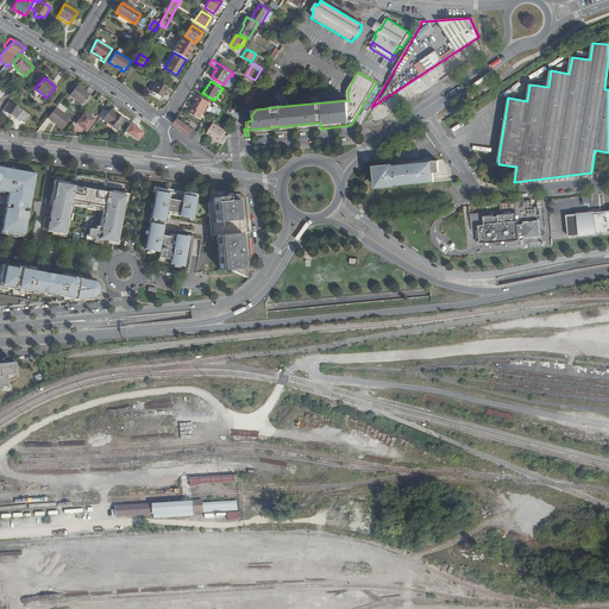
[(159,98),(167,88),(156,82),(150,92),(159,98)]
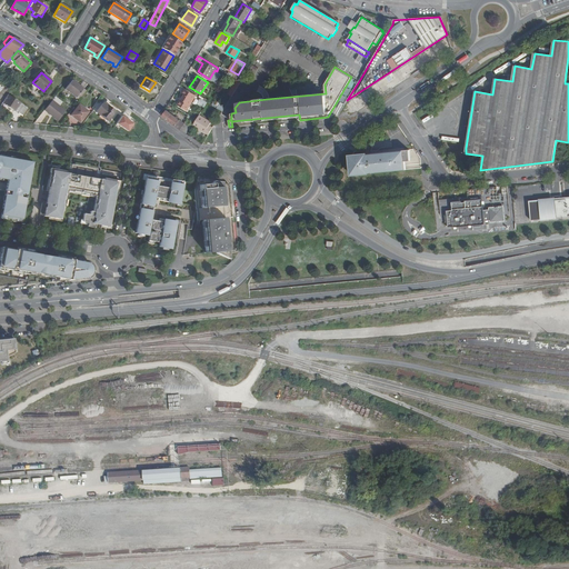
[(83,88),(72,79),(65,88),(76,97),(82,89),(83,88)]
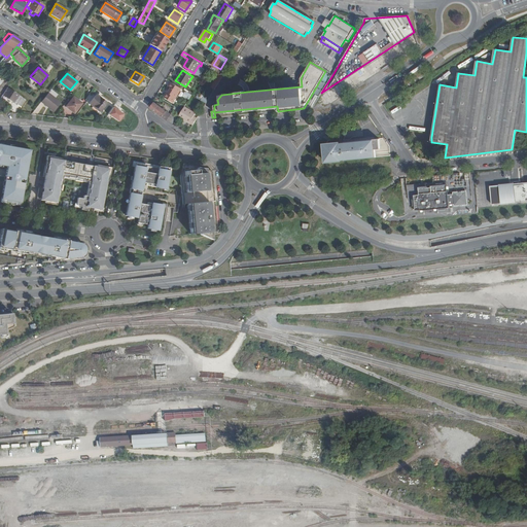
[(215,90),(223,75),(219,73),(211,86),(215,90)]
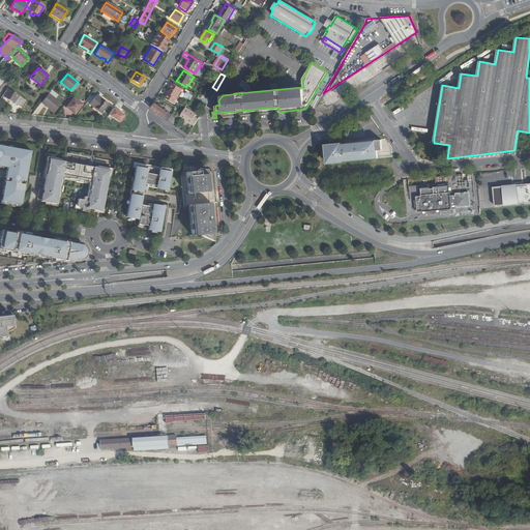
[(202,100),(207,104),(216,90),(212,87),(203,82),(200,87),(208,91),(210,93),(207,98),(204,97),(202,100)]
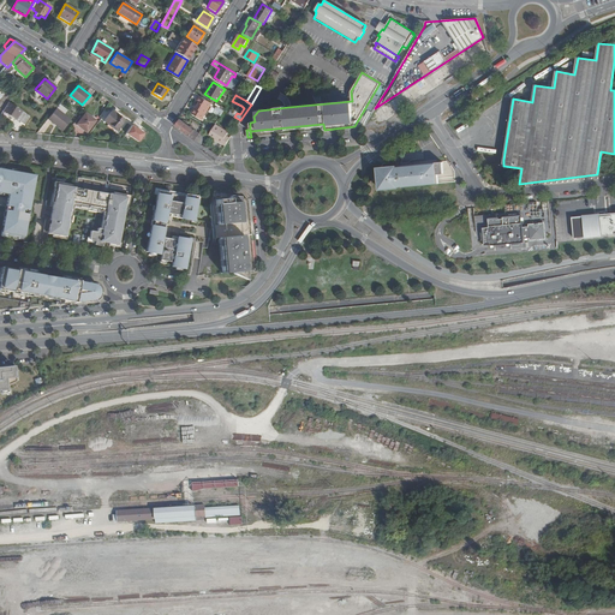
[(85,107),(91,99),(89,96),(82,105),(85,107)]
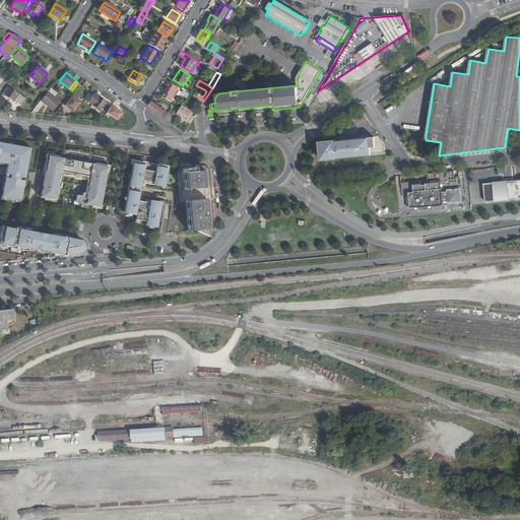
[(179,87),(170,81),(167,85),(168,86),(163,95),(171,101),(179,87)]
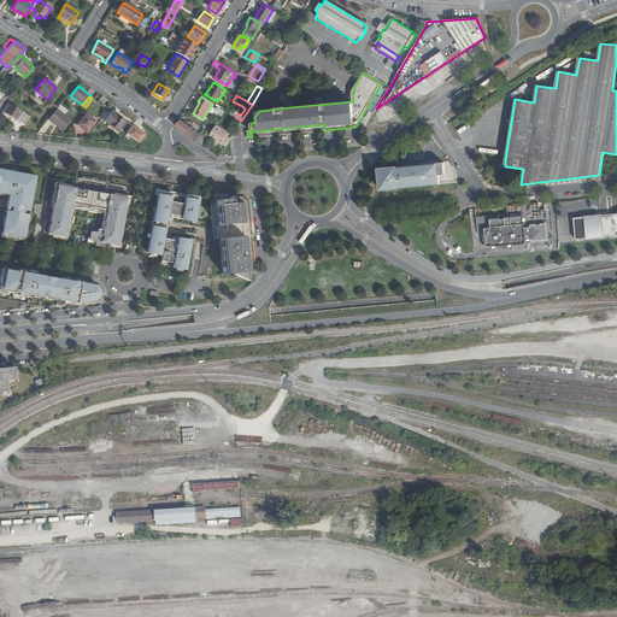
[(3,112),(25,127),(31,118),(9,104),(3,112)]
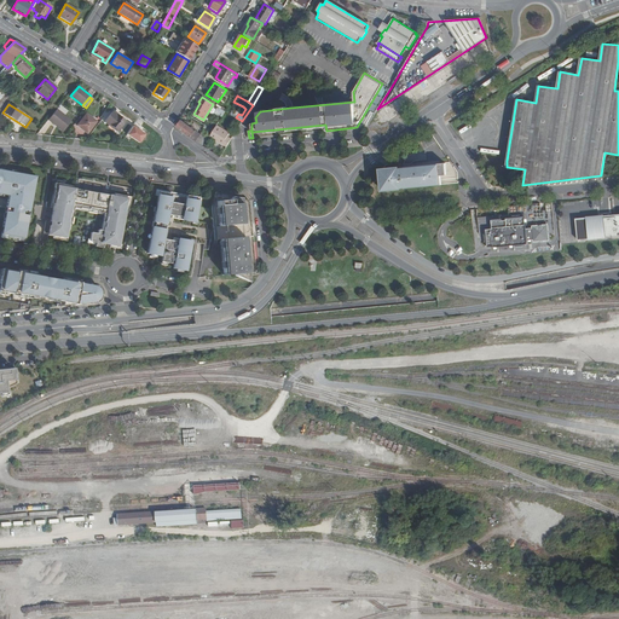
[(225,111),(215,105),(210,111),(221,117),(225,111)]
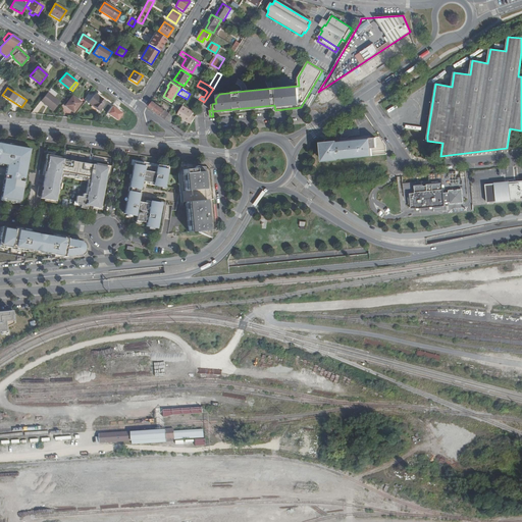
[(48,92),(41,100),(53,110),(59,101),(48,92)]
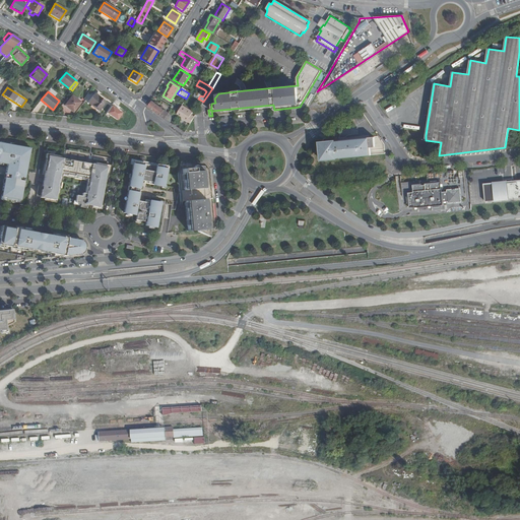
[(93,93),(87,102),(99,110),(105,102),(93,93)]
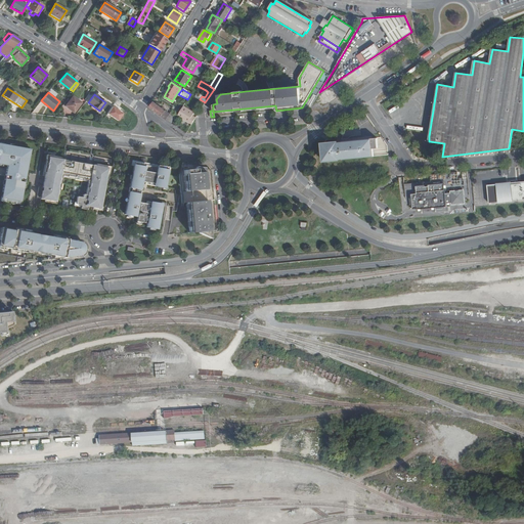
[(64,106),(73,113),(81,102),(73,96),(64,106)]
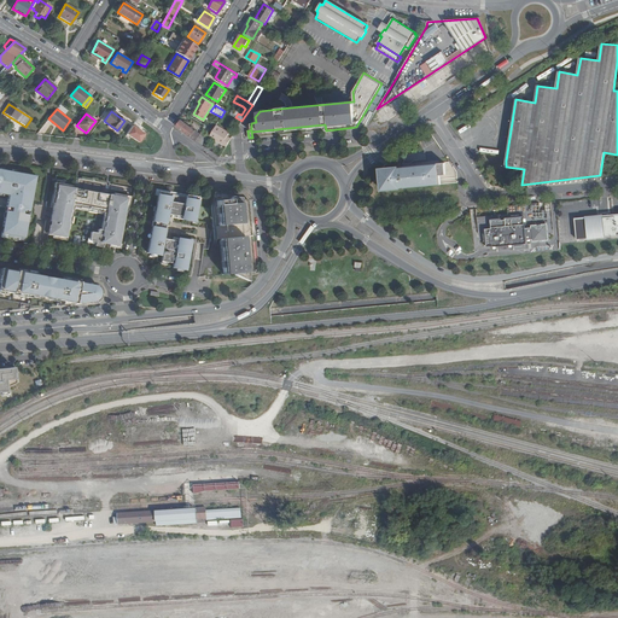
[(176,126),(196,140),(200,134),(196,129),(194,130),(181,120),(176,126)]
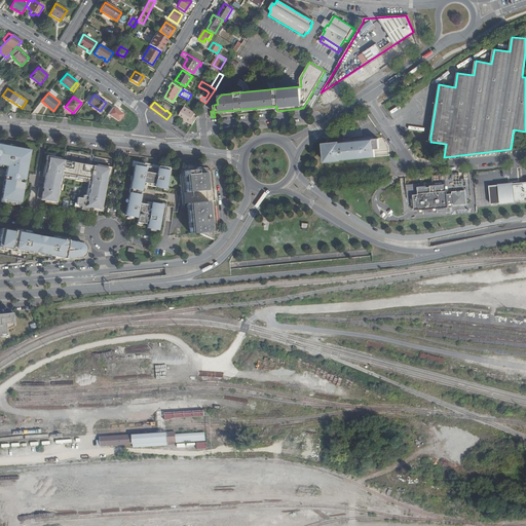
[(194,122),(196,119),(197,117),(194,115),(195,112),(184,106),(178,115),(189,122),(190,121),(193,123),(194,122)]
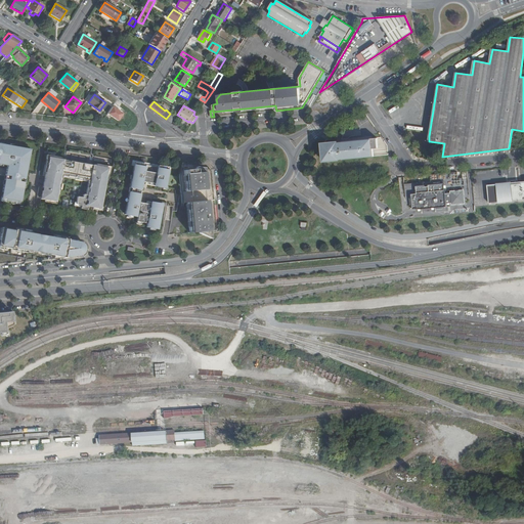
[(323,161),(339,160),(339,159),(342,159),(374,157),(373,148),(378,147),(377,138),(341,141),(337,142),(337,141),(328,142),(321,142),(323,161)]
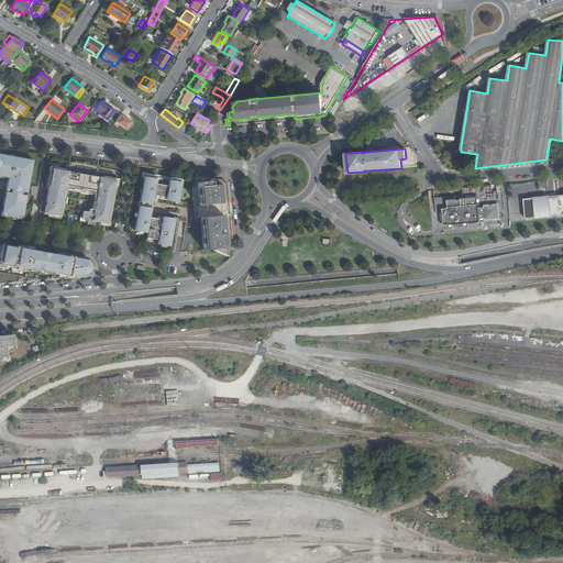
[(22,219),(26,196),(21,195),(22,191),(26,191),(32,163),(18,159),(19,157),(0,154),(0,175),(8,177),(6,188),(11,189),(10,192),(6,191),(1,216),(7,217),(8,213),(17,216),(17,219),(22,219)]
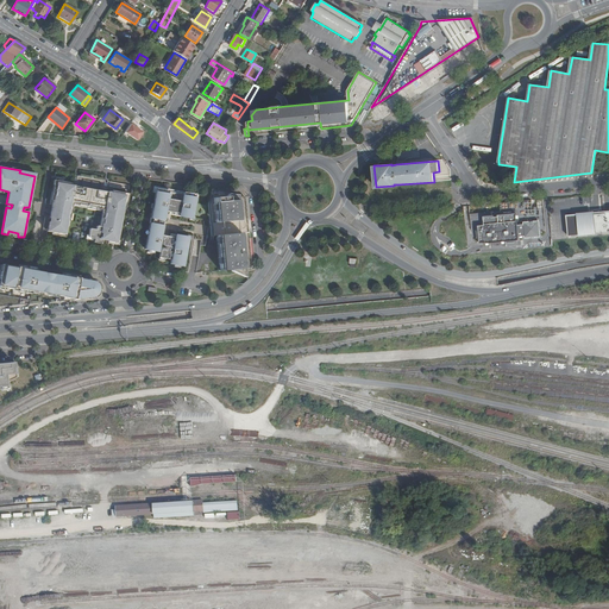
[(114,233),(118,233),(125,194),(110,192),(107,193),(104,192),(104,188),(100,188),(100,190),(82,187),(82,184),(79,184),(77,188),(74,187),(74,186),(57,182),(50,217),(52,218),(52,221),(56,223),(55,227),(66,230),(67,225),(69,226),(70,221),(67,220),(68,218),(67,218),(69,206),(73,206),(73,203),(96,207),(98,208),(104,209),(104,212),(106,212),(104,225),(102,225),(102,227),(98,226),(96,230),(95,230),(93,237),(93,240),(101,242),(101,238),(113,242),(114,233)]
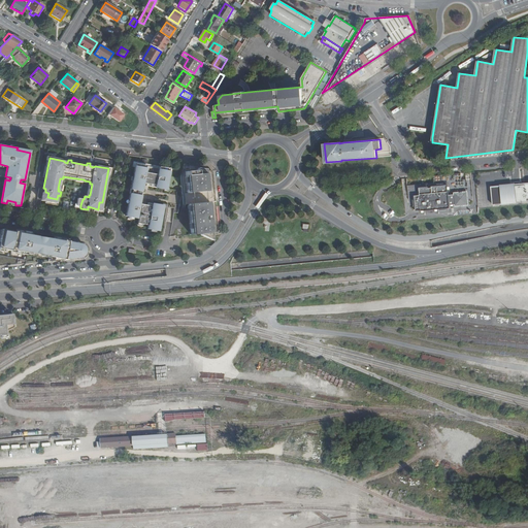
[(166,190),(169,170),(135,164),(131,190),(141,192),(143,183),(146,183),(146,186),(166,190)]
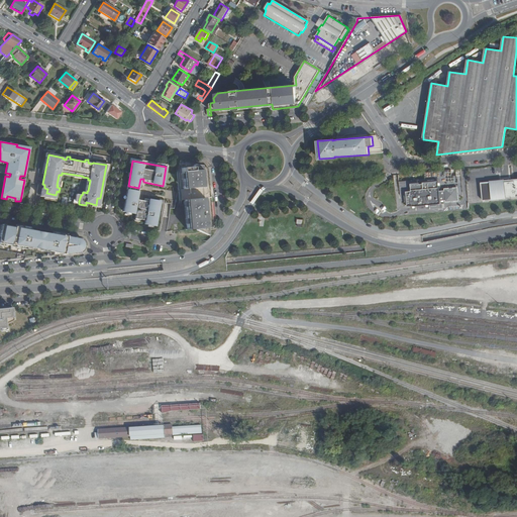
[(214,226),(214,224),(208,167),(193,166),(193,167),(181,168),(184,188),(182,189),(183,199),(185,199),(188,230),(196,229),(208,227),(214,226)]
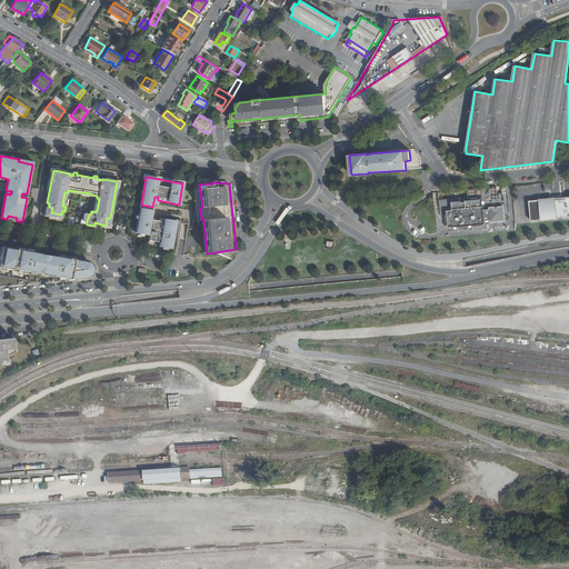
[(568,197),(529,200),(531,220),(568,216),(568,197)]
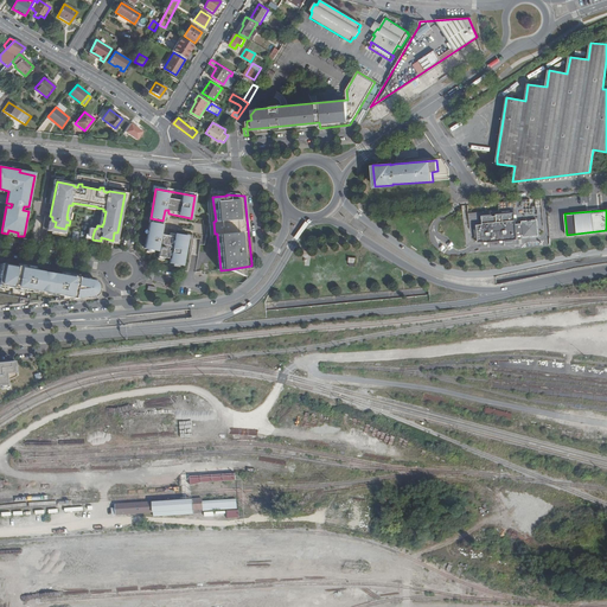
[(516,225),(515,213),(497,215),(497,217),(492,217),(492,215),(481,216),(483,224),(477,225),(478,242),(484,241),(485,243),(517,241),(516,234),(524,234),(524,236),(538,235),(537,221),(523,222),(523,224),(516,225)]
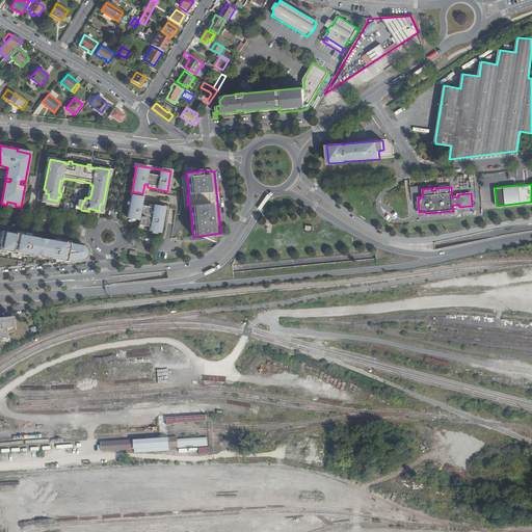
[(49,194),(46,193),(44,193),(42,203),(54,205),(54,203),(57,204),(57,201),(48,198),(49,194)]
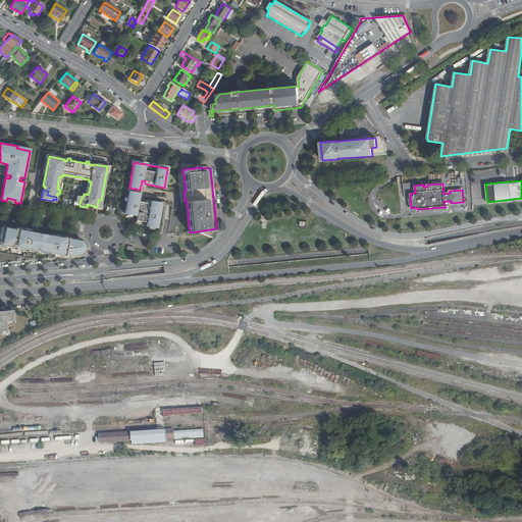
[(146,225),(156,227),(161,203),(151,201),(151,204),(142,202),(142,203),(138,202),(140,194),(128,192),(124,214),(136,216),(136,212),(138,212),(136,220),(147,222),(146,225)]
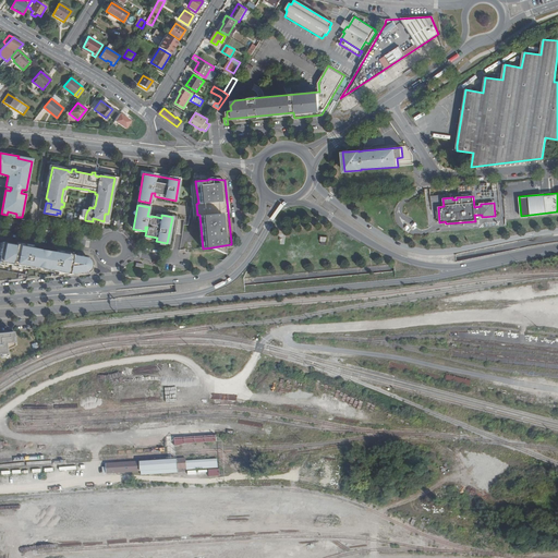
[(16,244),(2,242),(0,251),(0,263),(11,265),(12,264),(28,267),(28,266),(45,269),(51,270),(51,273),(51,278),(81,276),(88,275),(92,274),(94,271),(95,269),(95,267),(95,265),(94,263),(92,259),(89,257),(86,257),(83,256),(70,254),(57,252),(55,252),(55,254),(47,252),(38,251),(32,250),(32,247),(31,247),(16,244)]
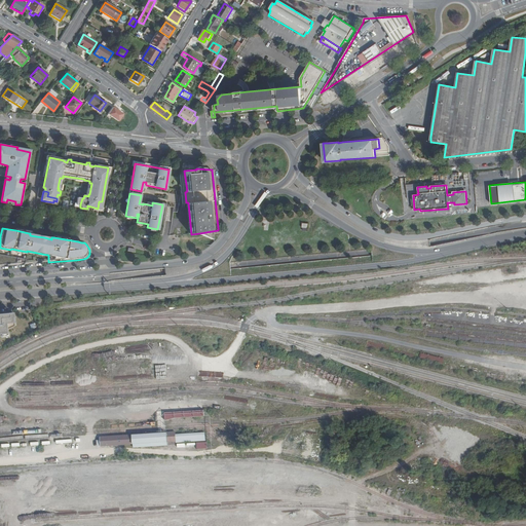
[(0,264),(25,263),(26,259),(0,254),(0,264)]
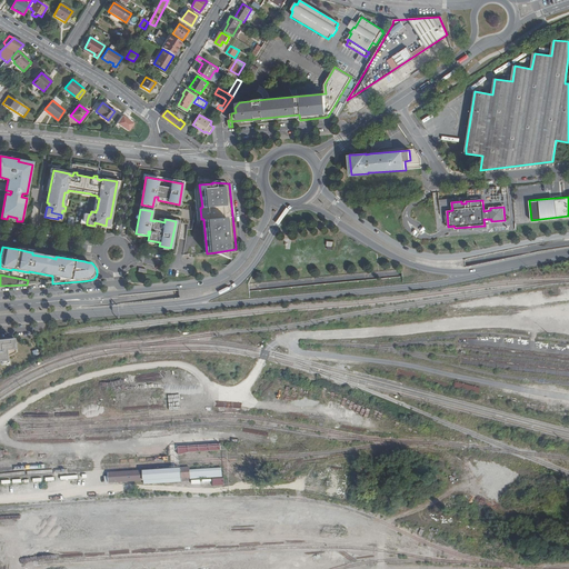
[(15,337),(0,338),(0,360),(8,360),(7,353),(16,353),(15,337)]
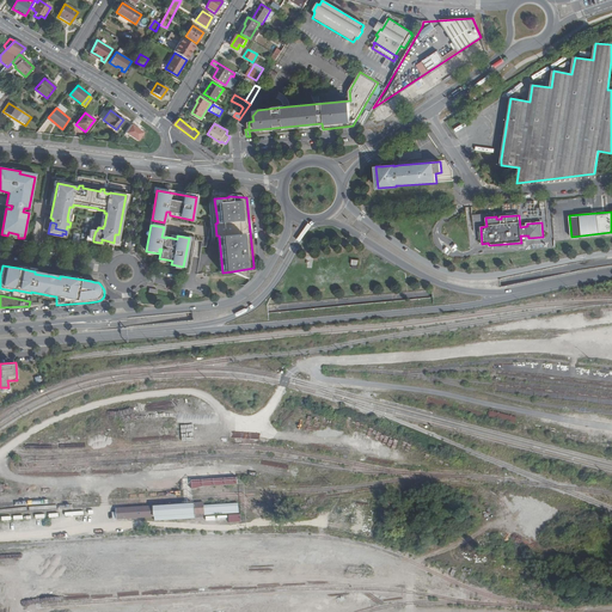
[(195,515),(206,514),(206,506),(206,502),(195,503),(195,515)]
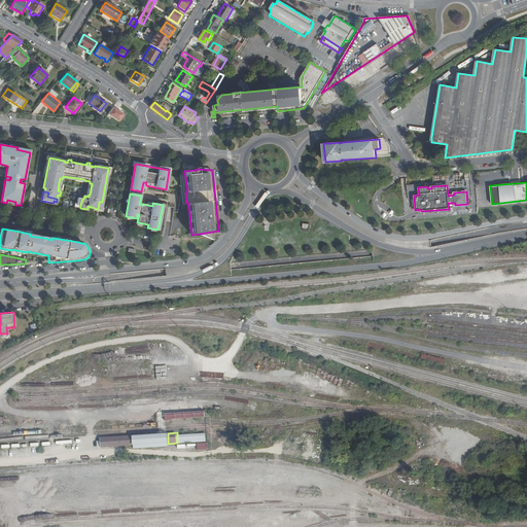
[(168,444),(168,433),(134,435),(134,446),(168,444)]
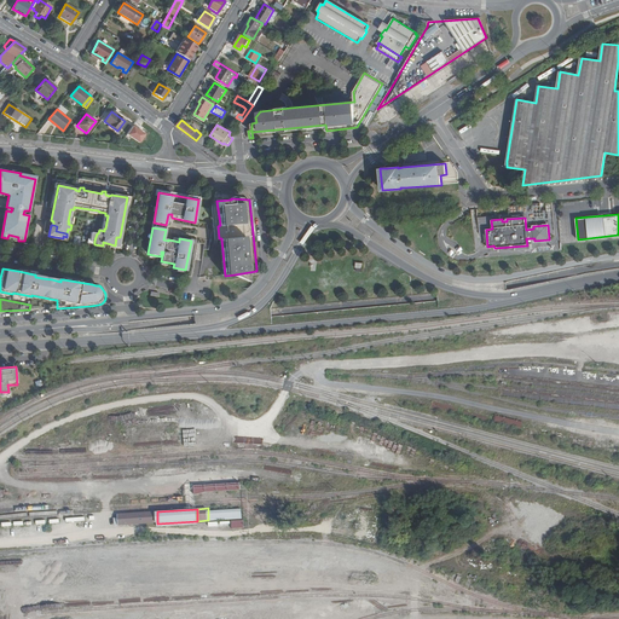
[(242,509),(223,510),(208,512),(208,520),(242,519),(242,509)]
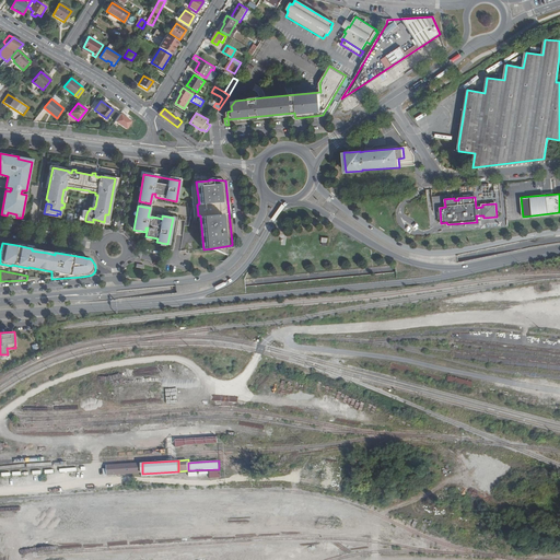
[(107,476),(142,474),(142,463),(106,465),(107,476)]
